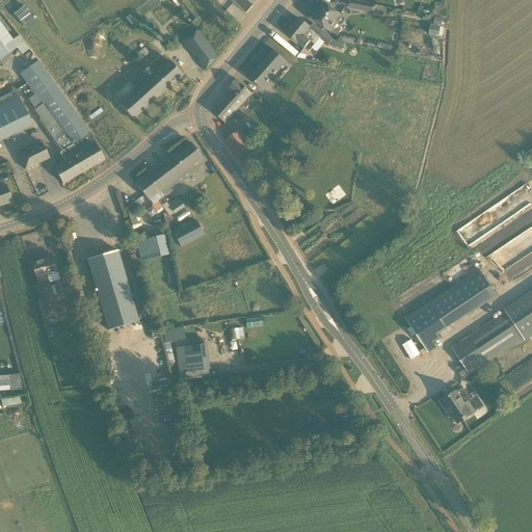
[(175,0),(157,0),(158,1),(148,9),(160,25),(181,8),(175,0)]
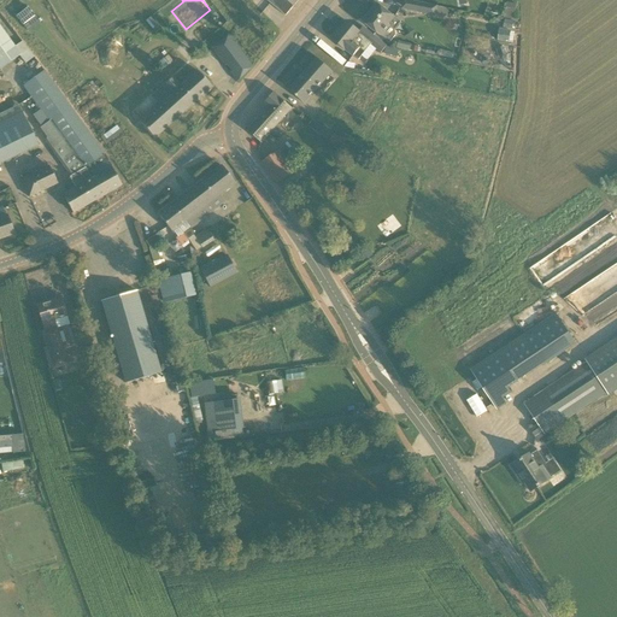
[(266,0),(286,16),(298,0),(266,0)]
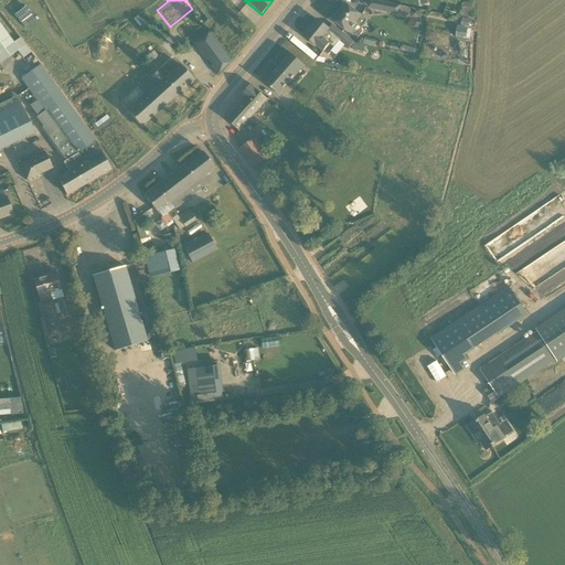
[(369,0),(368,9),(398,16),(398,13),(407,16),(408,8),(374,0),(369,0)]
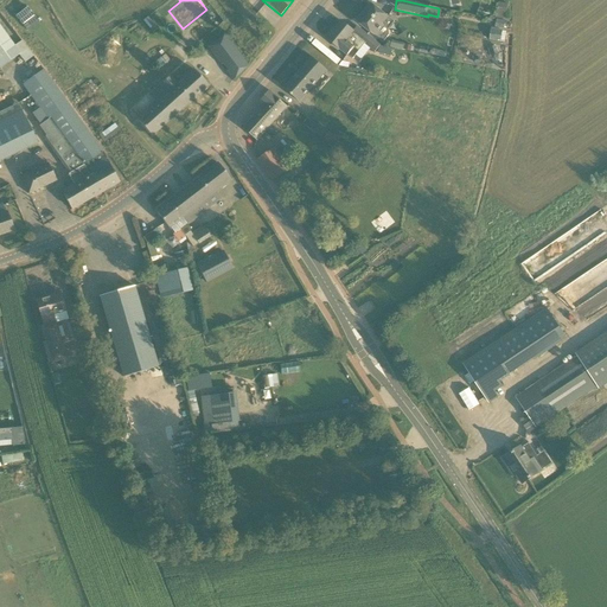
[(356,21),(365,29),(383,44),(389,36),(388,30),(395,23),(371,4),(356,21)]
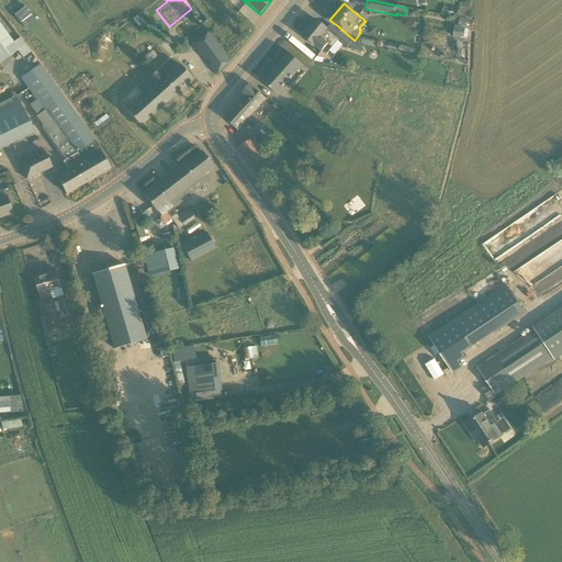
[(459,17),(468,18),(471,4),(462,3),(459,17)]
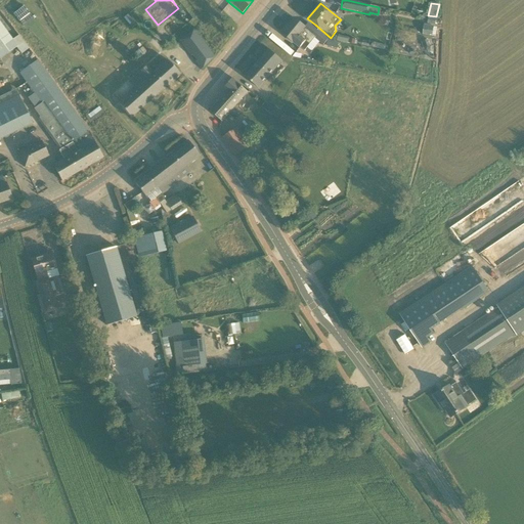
[(281,33),(290,40),(304,51),(314,38),(323,45),(329,39),(309,24),(305,28),(296,19),(291,26),(289,24),(281,33)]
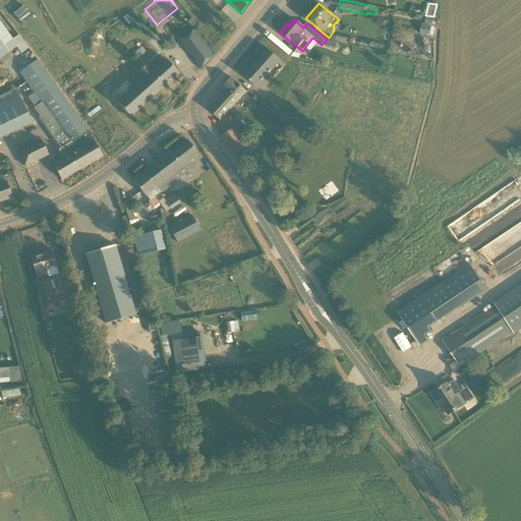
[(18,36),(13,40),(0,21),(0,58),(16,47),(21,54),(27,49),(18,36)]
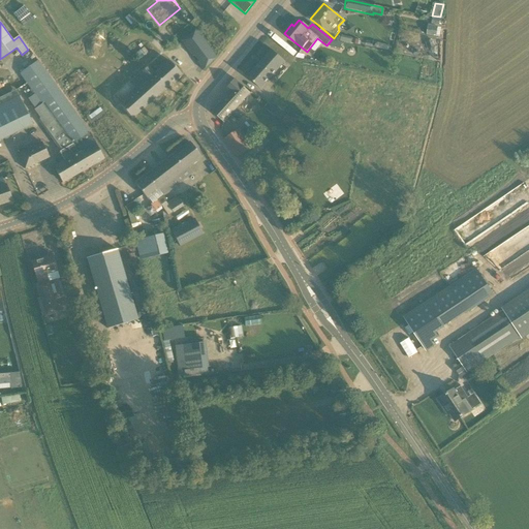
[(429,25),(427,35),(436,37),(438,27),(429,25)]
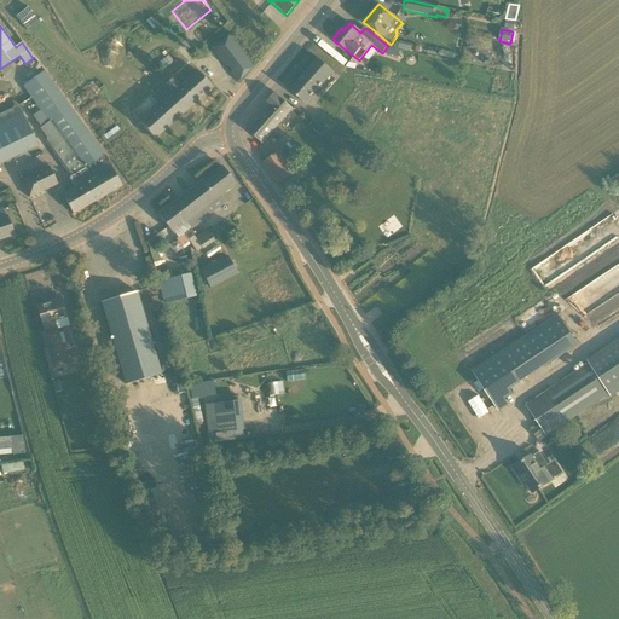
[(230,73),(237,82),(253,67),(229,34),(209,48),(225,68),(226,65),(231,71),(230,73)]
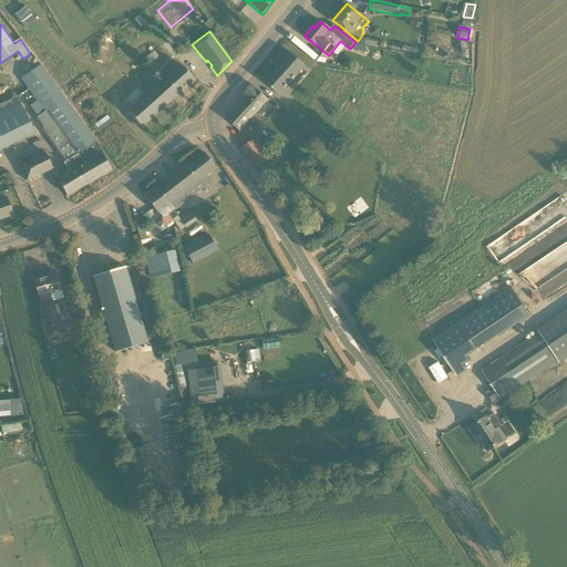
[(265,83),(274,90),(280,96),(306,66),(291,53),(265,83)]
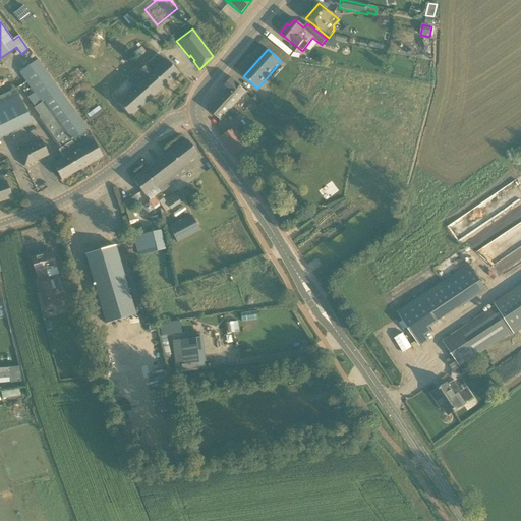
[(143,78),(117,102),(130,117),(178,73),(172,66),(166,59),(154,70),(152,71),(146,64),(138,71),(143,78)]
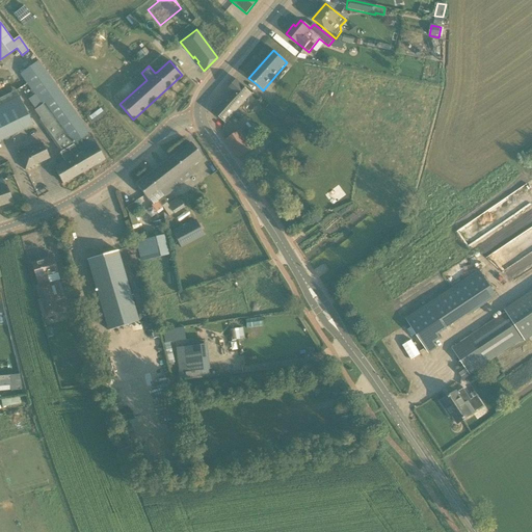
[(64,162),(54,168),(63,184),(104,160),(89,134),(90,134),(38,61),(20,75),(49,115),(46,117),(52,127),(47,130),(61,152),(59,153),(64,162)]
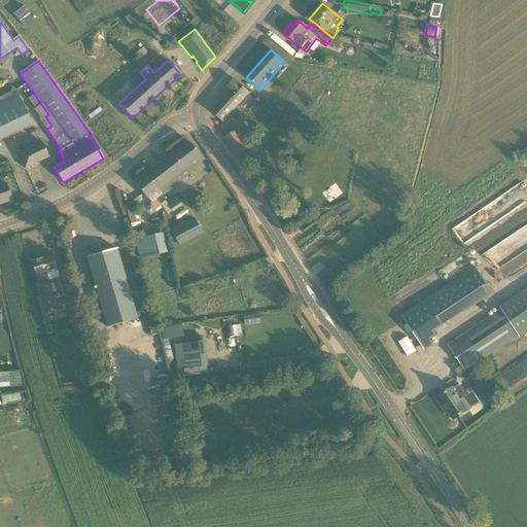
[(211,111),(223,123),(230,114),(236,120),(242,113),(236,109),(250,93),(235,79),(226,89),(231,91),(211,111)]
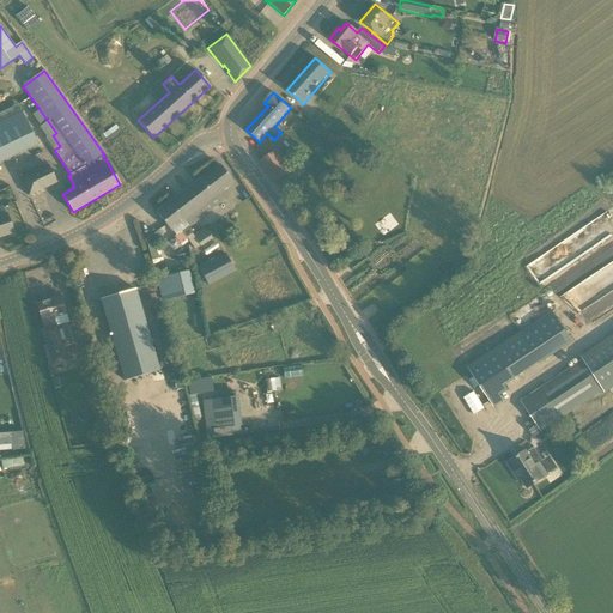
[(0,117),(0,162),(37,145),(20,108),(0,117)]
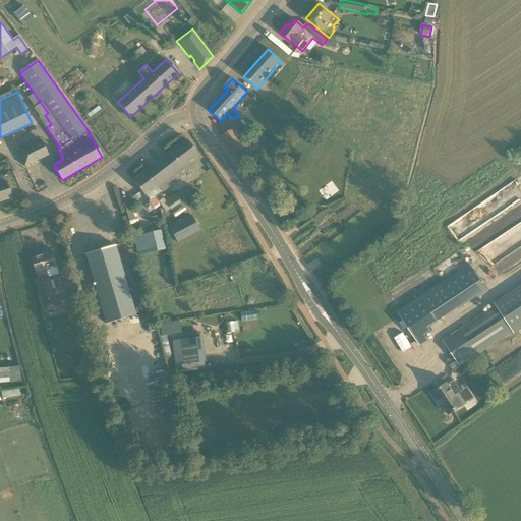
[(270,113),(274,108),(263,100),(258,105),(270,113)]
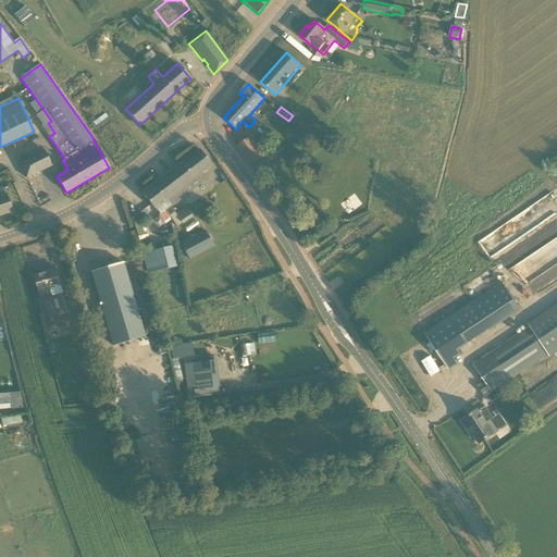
[(301,121),(297,130),(308,136),(313,127),(301,121)]
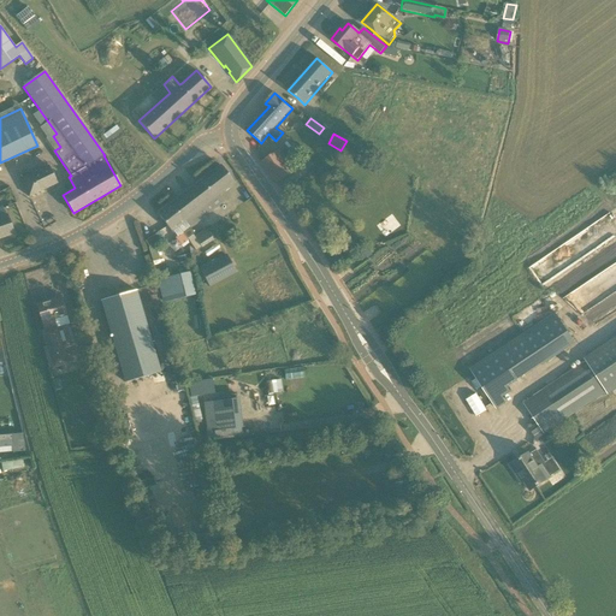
[(262,161),(277,183),(294,172),(279,150),(262,161)]
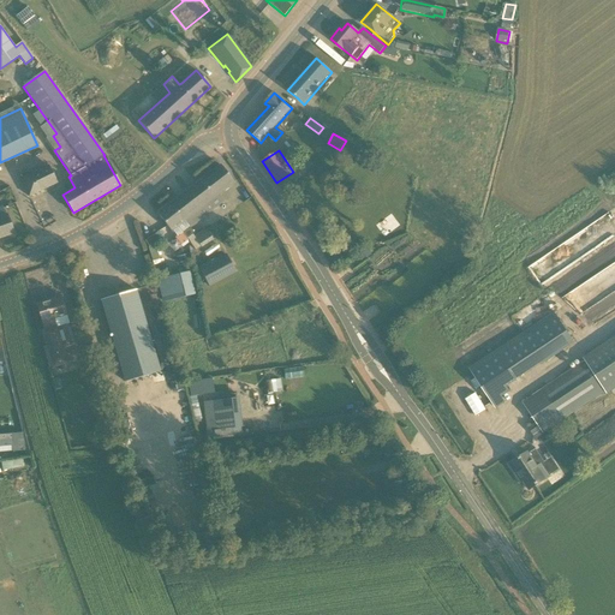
[(21,179),(29,197),(29,198),(58,184),(48,166),(21,179)]
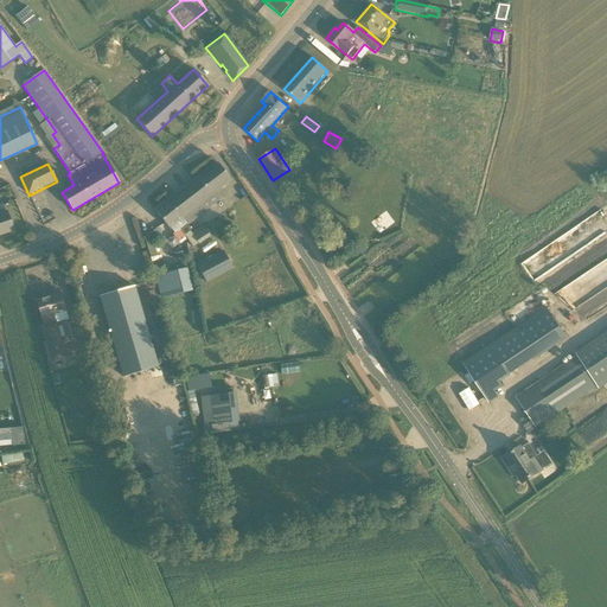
[(180,230),(184,236),(191,231),(187,225),(221,199),(215,192),(231,180),(217,164),(155,211),(170,229),(183,219),(186,225),(180,230)]
